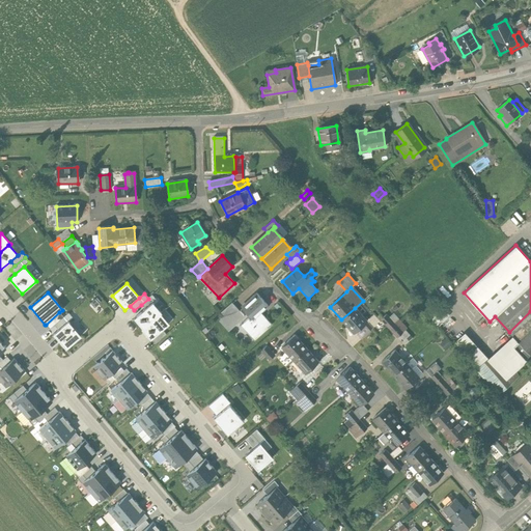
[(268,306),(257,295),(243,307),(253,319),(250,322),(248,319),(242,326),(254,340),(272,325),(260,312),(268,306)]
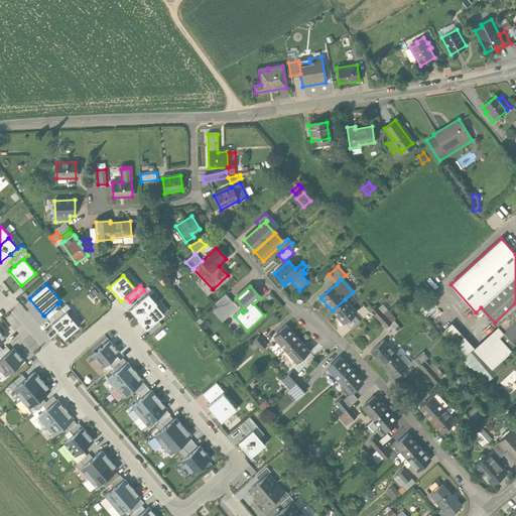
[(141,300),(148,294),(151,291),(147,287),(144,290),(137,296),(141,300)]
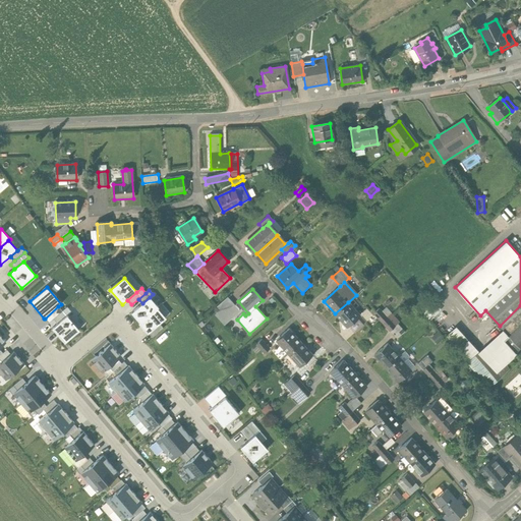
[(159,307),(150,297),(142,303),(131,312),(140,323),(157,308),(159,307)]
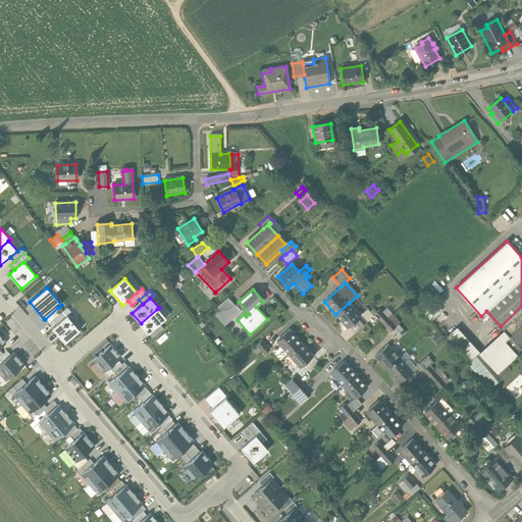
[(227,298),(217,308),(225,316),(236,307),(228,300),(228,299),(227,298)]
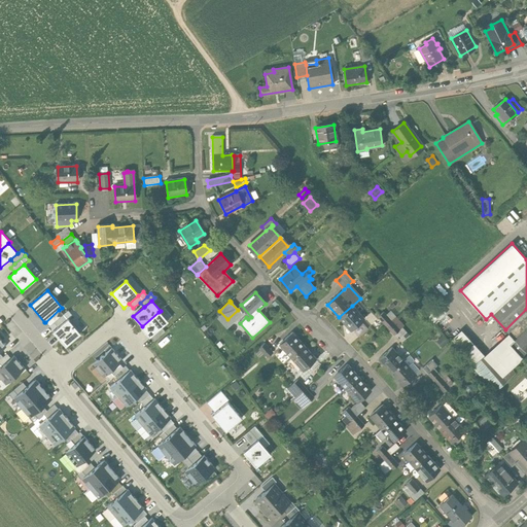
[(446,314),(435,303),(424,314),(434,324),(446,314)]
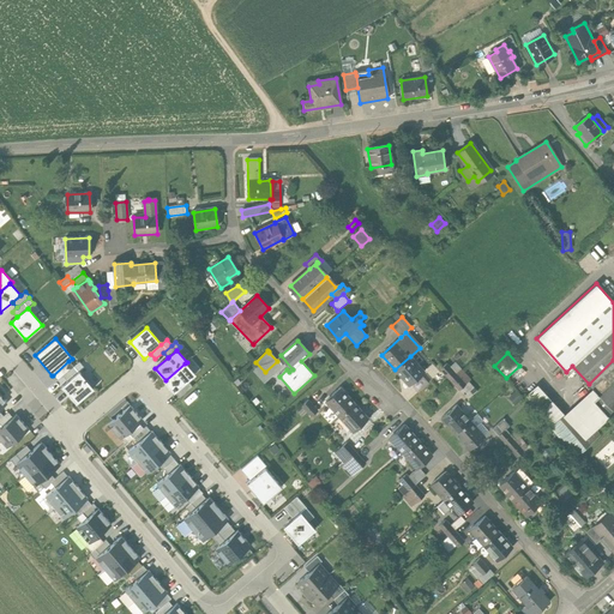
[(446,363),(438,355),(429,363),(438,372),(439,371),(440,369),(446,363)]
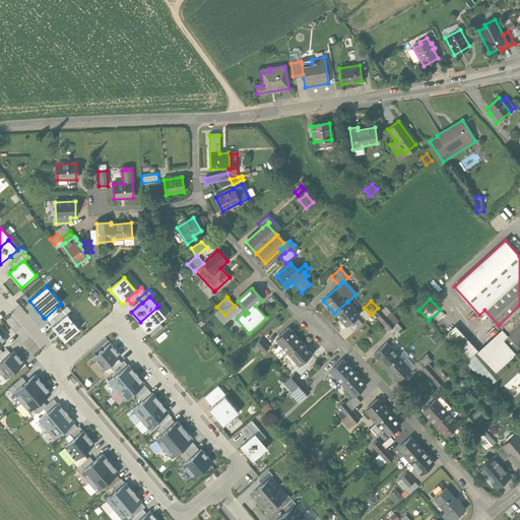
[(347,302),(334,313),(346,326),(359,315),(347,302)]
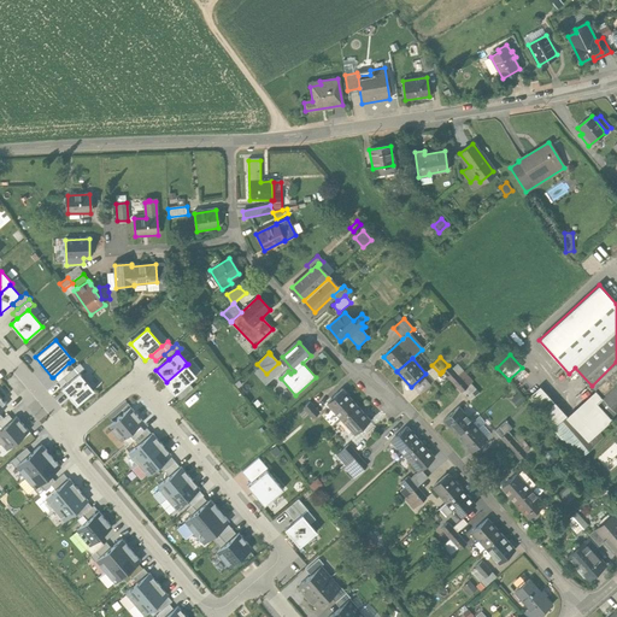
[(454,360),(448,365),(458,376),(464,370),(454,360)]
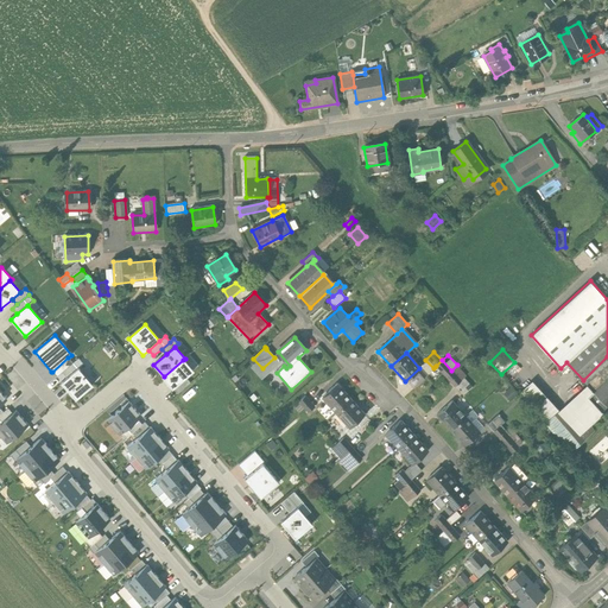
[(52,372),(56,377),(62,373),(73,363),(68,358),(52,372)]
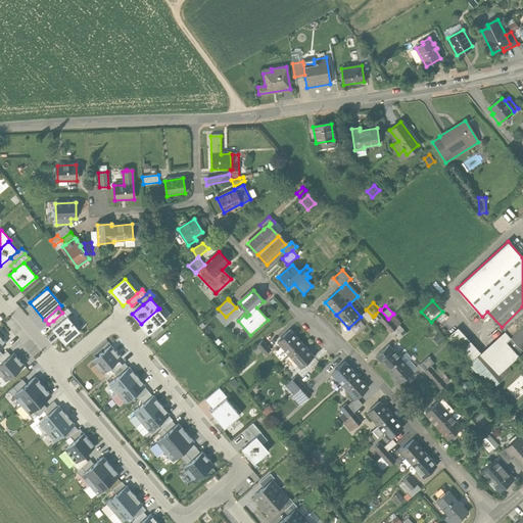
[(236,307),(230,313),(234,318),(240,312),(236,307)]
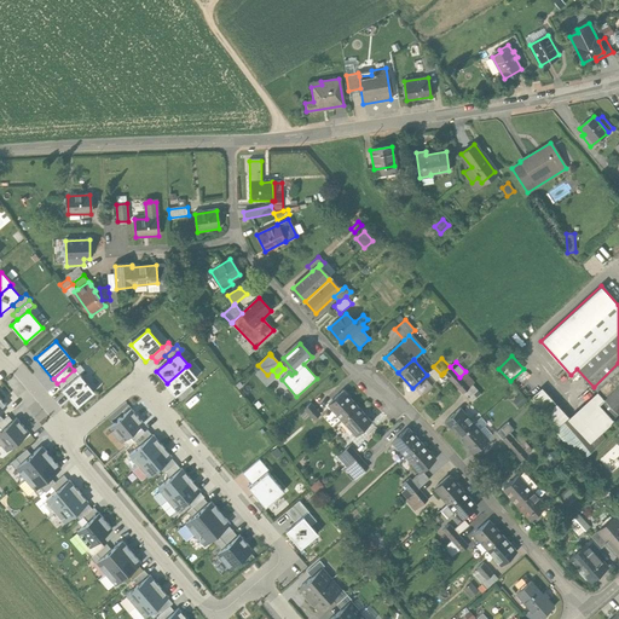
[(63,380),(68,385),(80,375),(85,371),(80,365),(74,370),(63,380)]
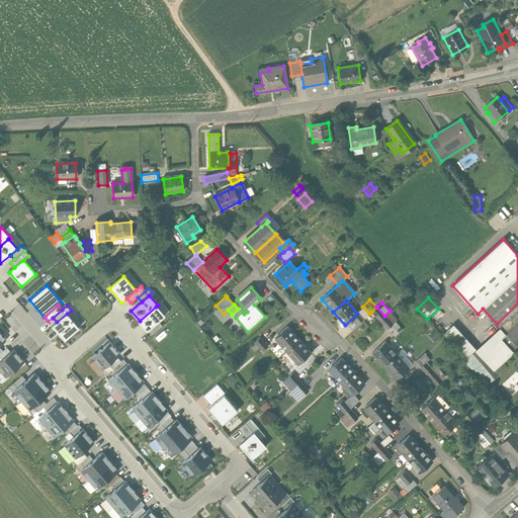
[(165,317),(156,307),(140,321),(139,322),(147,332),(148,331),(158,322),(165,317)]
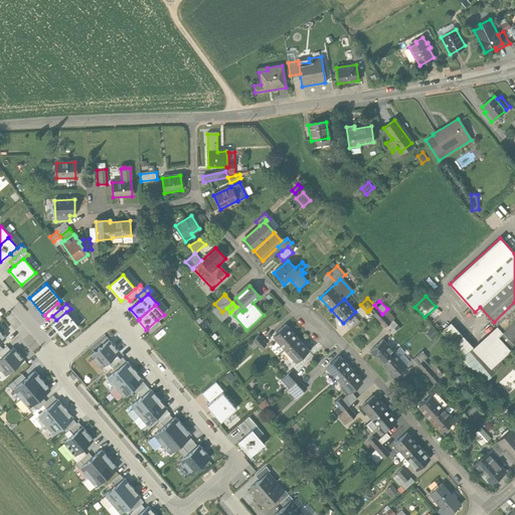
[(374,305),(369,310),(377,318),(382,314),(374,305)]
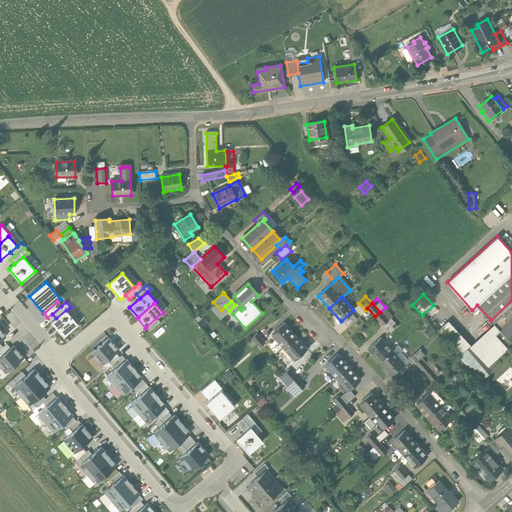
[(56,318),(51,322),(63,337),(78,324),(66,310),(56,318)]
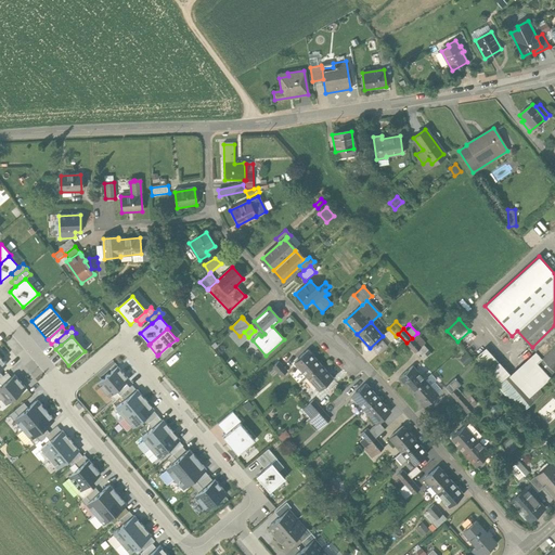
[(412,338),(407,343),(415,352),(421,347),(412,338)]
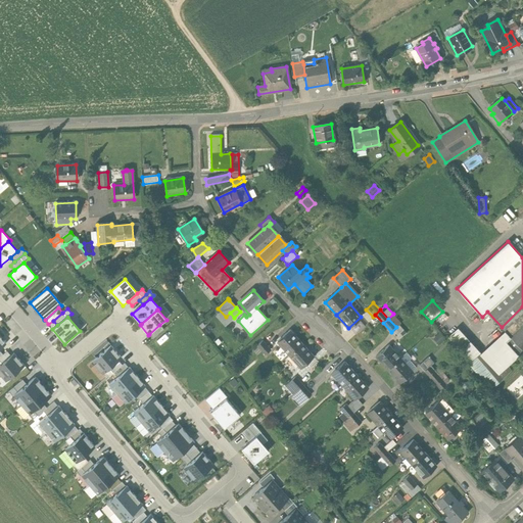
[(159,325),(149,334),(153,339),(163,330),(159,325)]
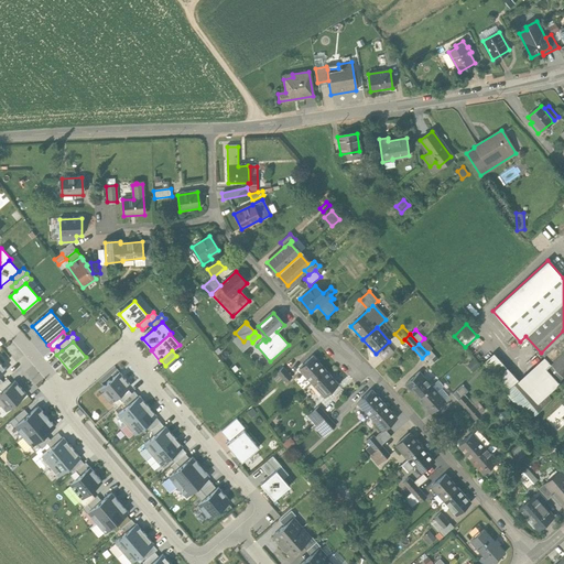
[(422,358),(421,359),(429,367),(437,359),(430,351),(427,353),(422,358)]
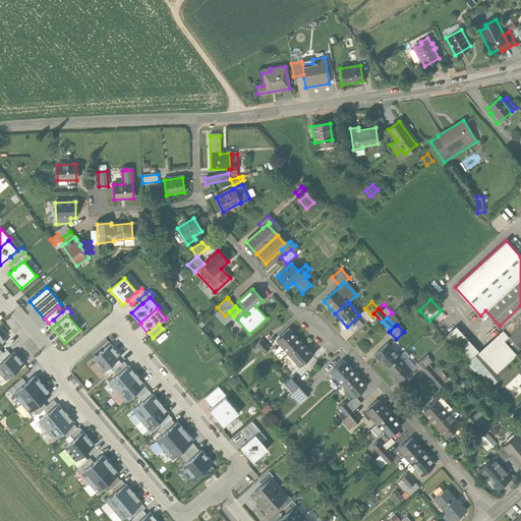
[(465,361),(477,350),(454,325),(443,335),(465,361)]
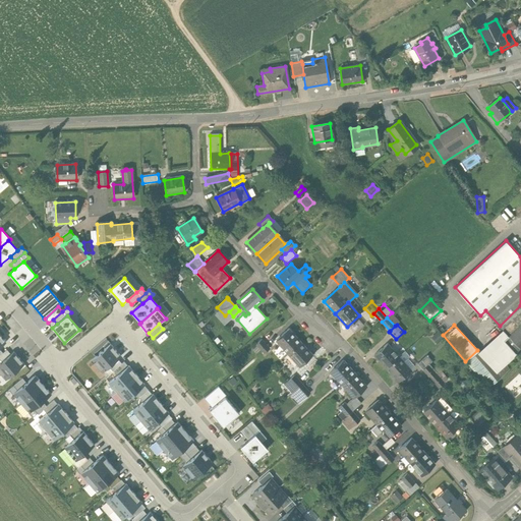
[(520,325),(504,341),(515,353),(520,347),(520,325)]
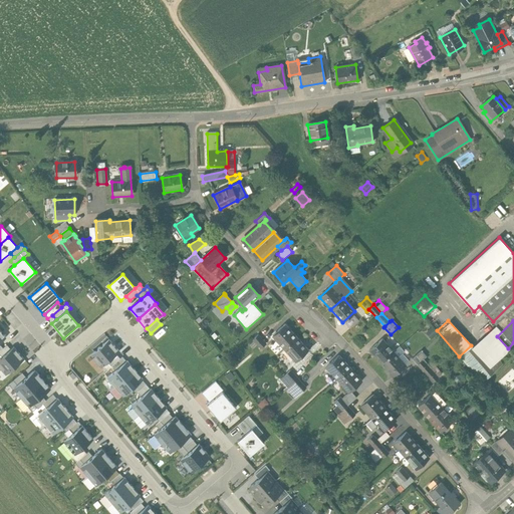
[(296,337),(284,325),(272,336),(284,348),(296,337)]
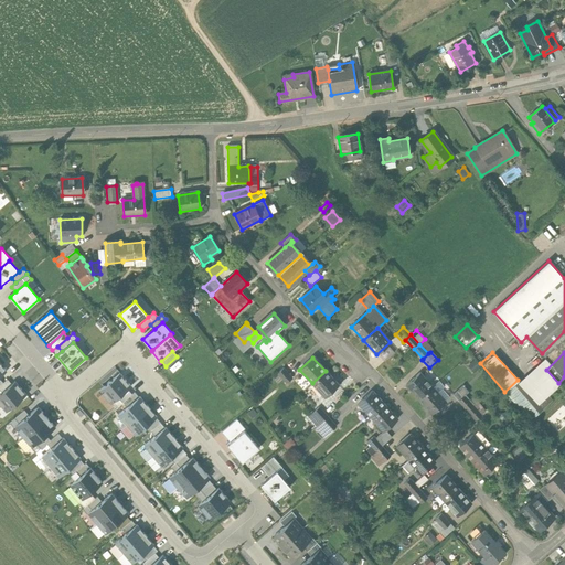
[(475,360),(467,366),(473,374),(481,368),(475,360)]
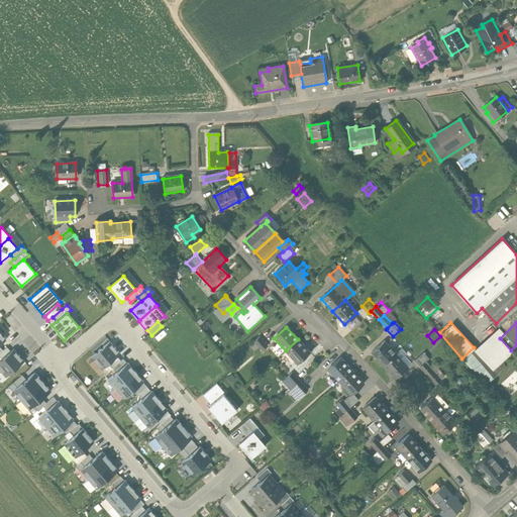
[(267,345),(260,337),(254,341),(262,350),(267,345)]
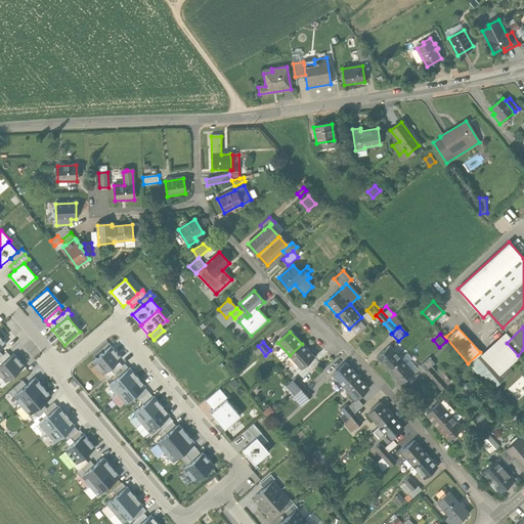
[(313,357),(302,344),(290,355),(301,368),(313,357)]
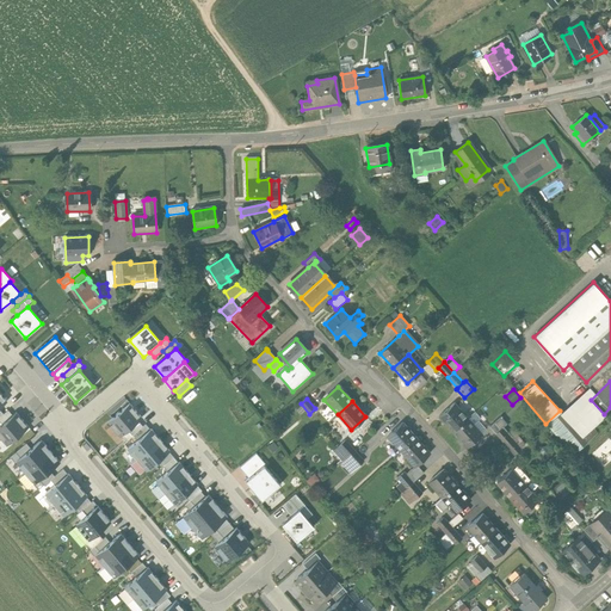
[(468,418),(455,403),(440,417),(454,432),(468,418)]
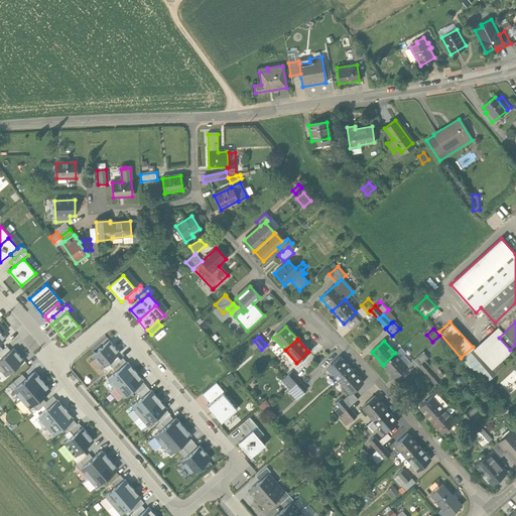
[(109,342),(91,357),(101,369),(103,368),(116,356),(119,354),(109,342)]
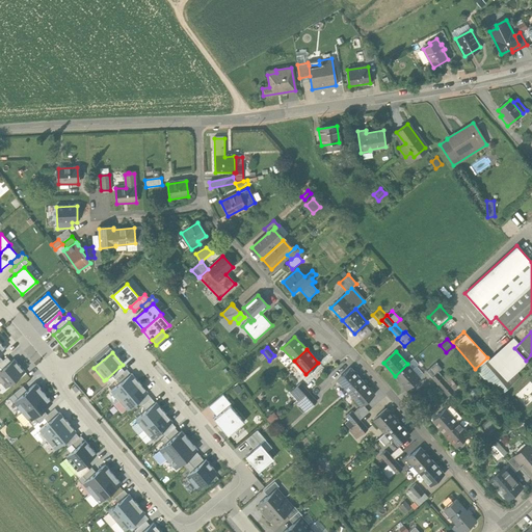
[(0,371),(10,363),(6,357),(3,361),(0,363),(0,371)]
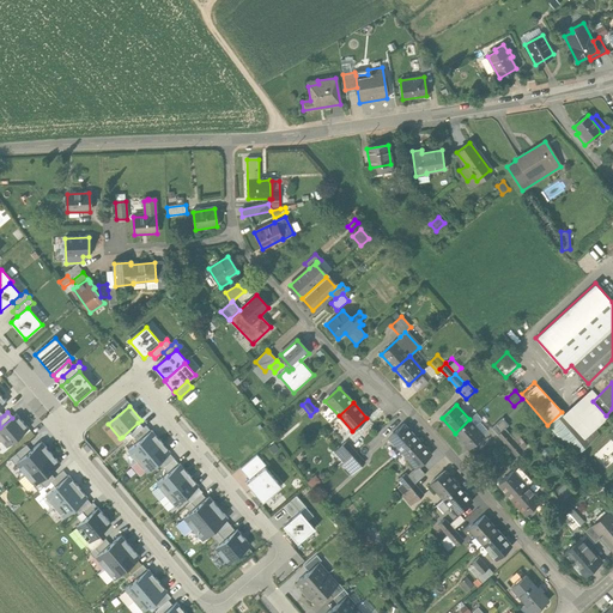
[(582,435),(562,412),(547,425),(575,455),(599,435),(592,426),(582,435)]
